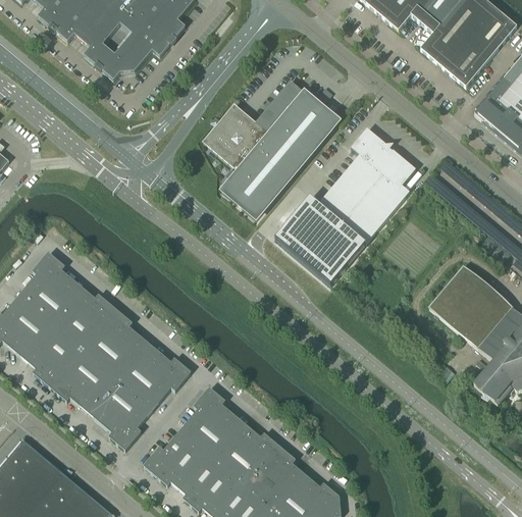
[(19,0),(21,2),(23,0),(35,0),(44,7),(37,15),(49,26),(52,24),(56,28),(55,31),(67,41),(73,33),(90,46),(84,53),(95,63),(98,63),(102,66),(101,68),(113,80),(120,71),(135,70),(152,49),(160,55),(170,43),(169,41),(172,37),(175,37),(186,24),(177,18),(194,0),(19,0)]
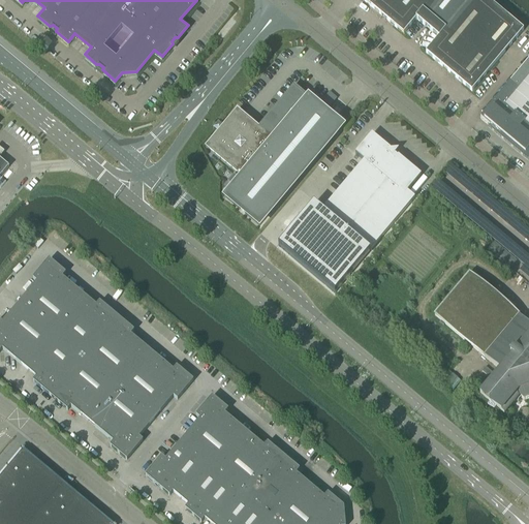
[(524,26),(493,0),(368,0),(403,30),(416,14),(438,33),(426,48),(472,87),(524,26)]
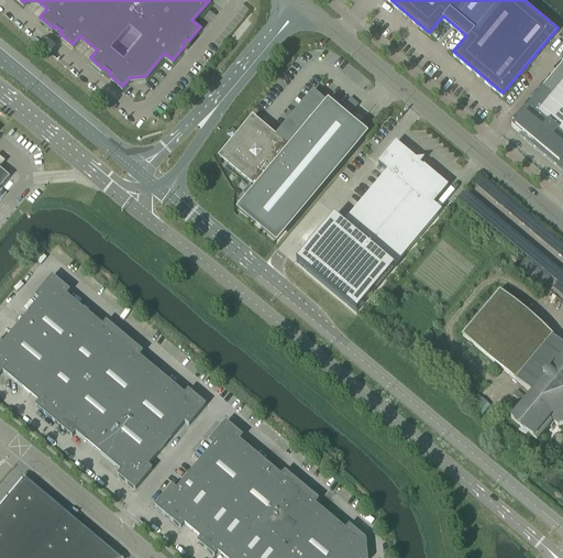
[(562,58),(543,83),(553,91),(562,81),(562,58)]
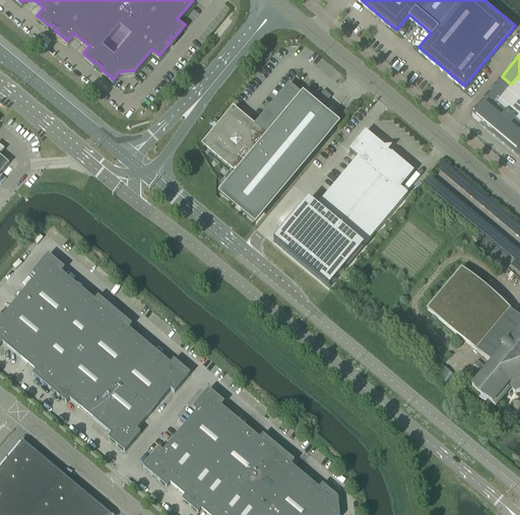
[(519,75),(511,84),(502,76),(472,112),(480,119),(479,122),(519,154),(519,153),(519,75)]
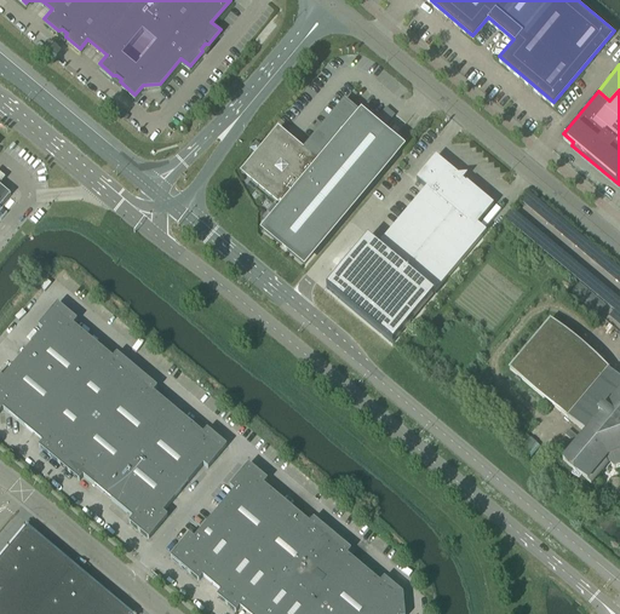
[(304,259),(402,143),(361,110),(361,112),(345,98),(308,143),(309,144),(305,149),(279,126),(263,145),(260,143),(257,148),(259,149),(244,168),(279,198),(279,196),(285,201),(264,225),(304,259)]
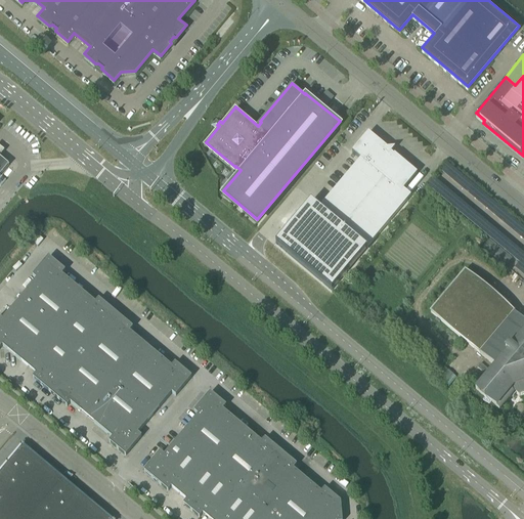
[(310,197),(275,239),(332,286),(367,244),(410,191),(403,185),(417,169),(394,149),(394,150),(391,148),(395,143),(388,144),(368,128),(352,147),(354,149),(360,155),(319,204),(310,197)]
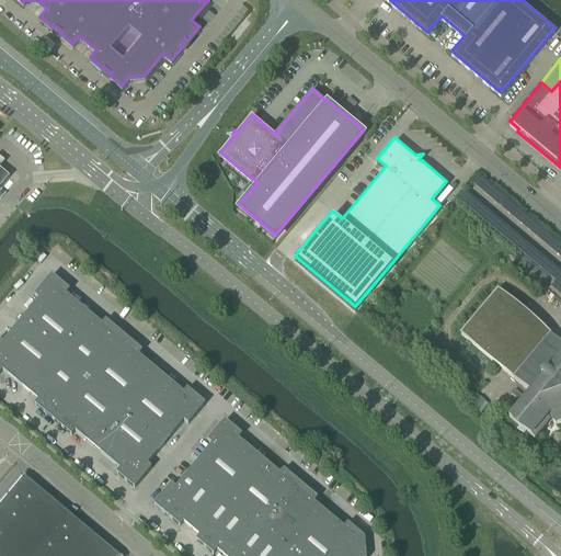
[(0,182),(10,172),(0,163),(0,182)]
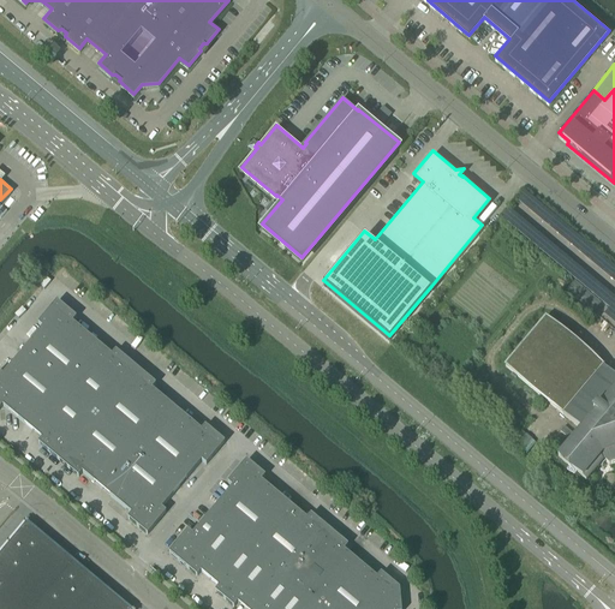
[(202,425),(153,384),(156,380),(115,346),(112,350),(73,317),(77,312),(57,296),(39,318),(42,322),(3,370),(0,366),(0,404),(3,400),(42,434),(39,439),(78,472),(83,467),(132,508),(127,513),(148,530),(166,507),(162,503),(202,455),(206,459),(225,437),(206,421),(202,425)]
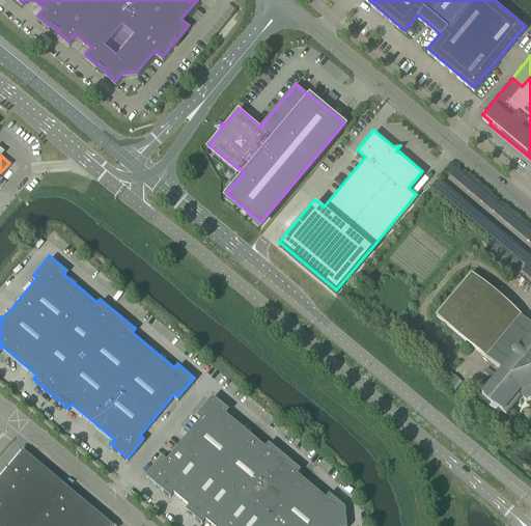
[(530,321),(471,271),(437,312),(475,344),(485,353),(502,367),(482,391),(506,412),(520,394),(523,393),(523,394),(526,397),(530,394),(530,321)]
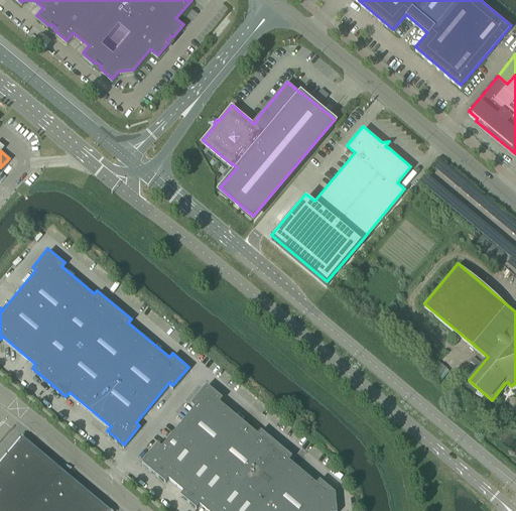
[(316,480),(289,458),(292,454),(261,427),(258,431),(220,399),(223,395),(207,382),(190,401),(195,404),(161,443),(157,440),(142,460),(165,479),(168,475),(183,488),(180,492),(197,505),(200,501),(211,510),(332,510),(333,510),(337,510),(336,490),(319,477),(316,480)]
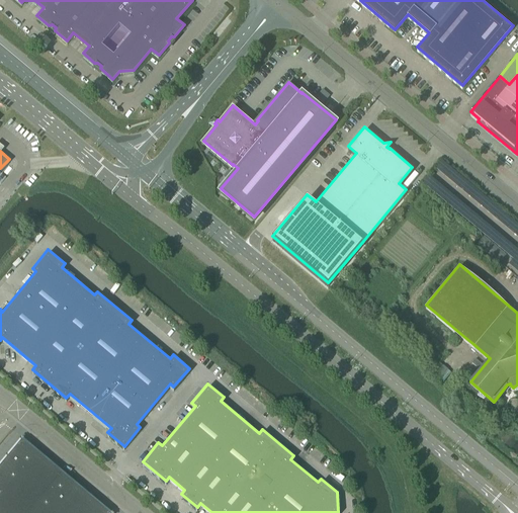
[(114,510),(73,476),(22,433),(0,458),(0,512),(93,512),(103,502),(113,511),(114,510)]
